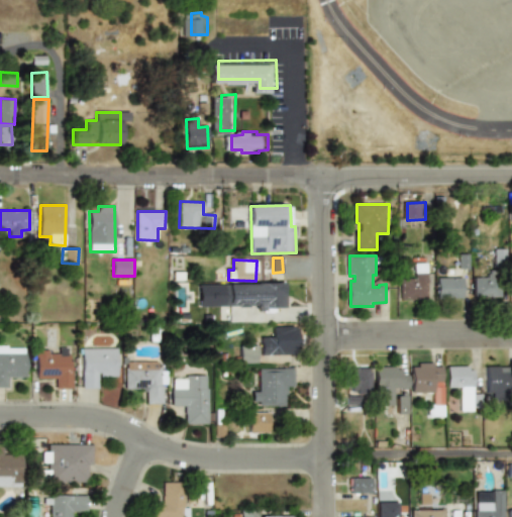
[(404,278),(418,277),(418,263),(429,263),(430,296),(414,297),(415,298),(404,298),(404,278)]
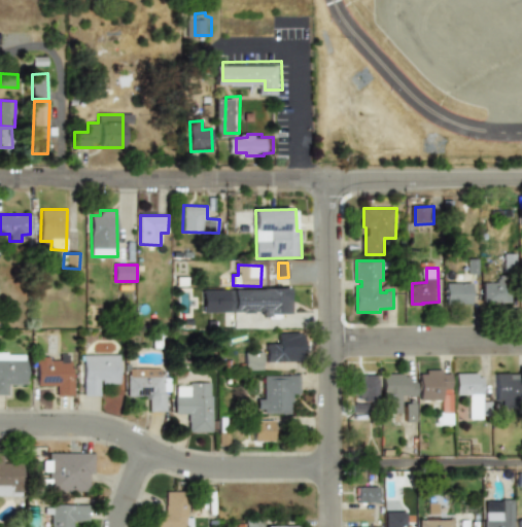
[(450,282),(464,282),(463,283),(465,283),(465,282),(476,281),(476,303),(450,304),(450,297),(449,297),(448,294),(450,294),(450,291),(449,291),(449,289),(450,289),(450,282)]
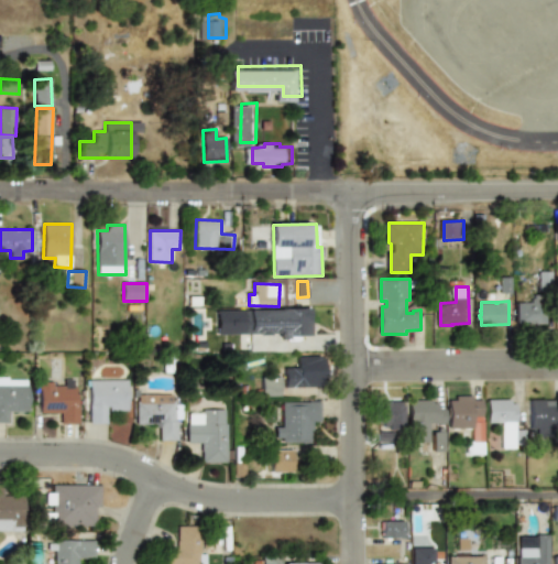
[(521,302),(521,324),(549,324),(548,301),(521,302)]
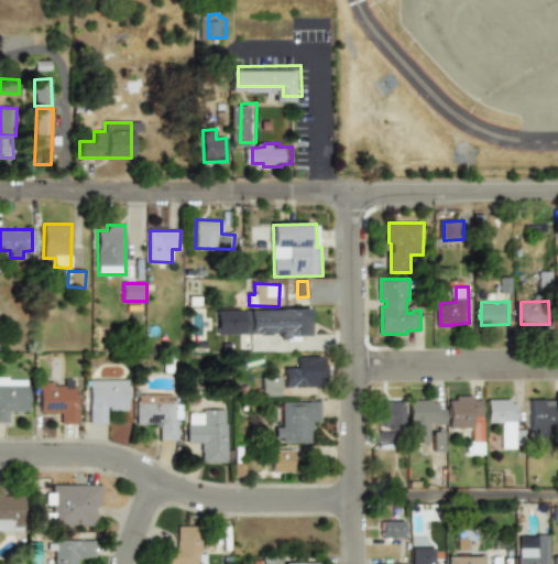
[(243,337),(313,336),(312,307),(243,310),(243,337)]
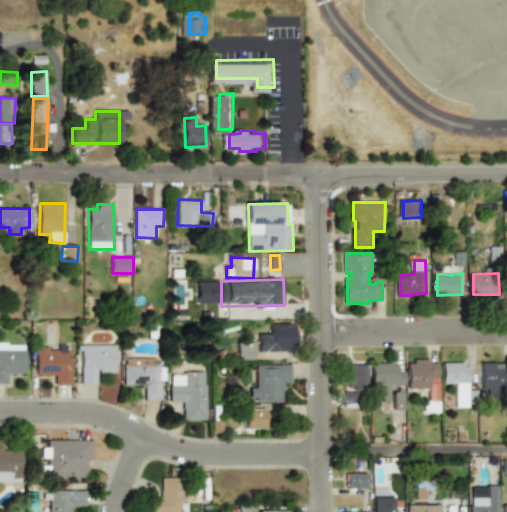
[(240,344),(240,359),(261,359),(260,350),(287,350),(287,333),(250,334),(250,344),(240,344)]
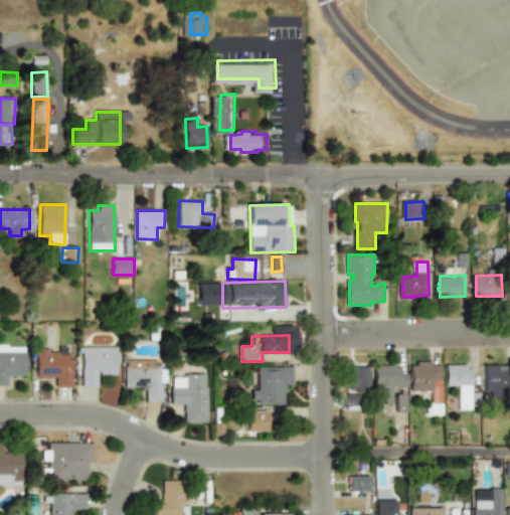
[(28,374),(28,344),(0,344),(0,384),(13,384),(13,374),(28,374)]
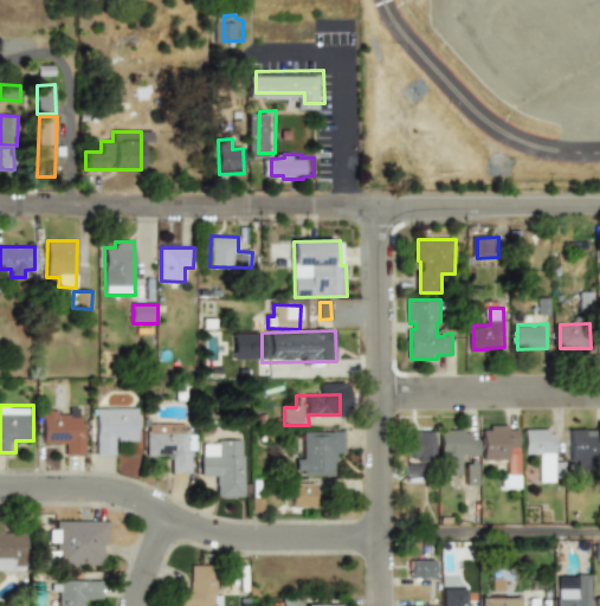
[(88,455),(88,406),(44,406),(44,443),(65,443),(65,455),(88,455)]
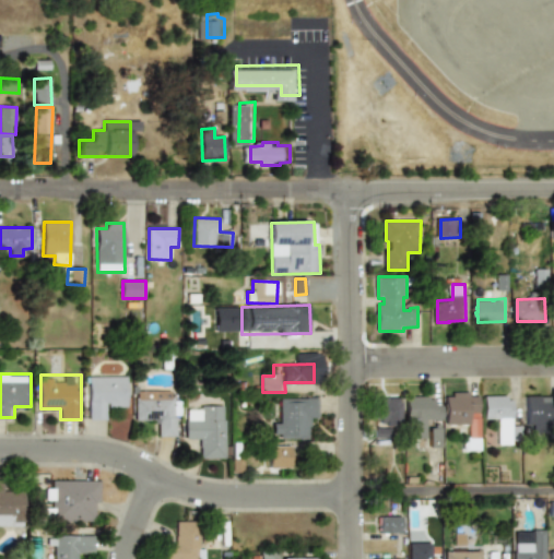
[(130,407),(130,376),(92,376),(92,418),(107,418),(107,407),(130,407)]
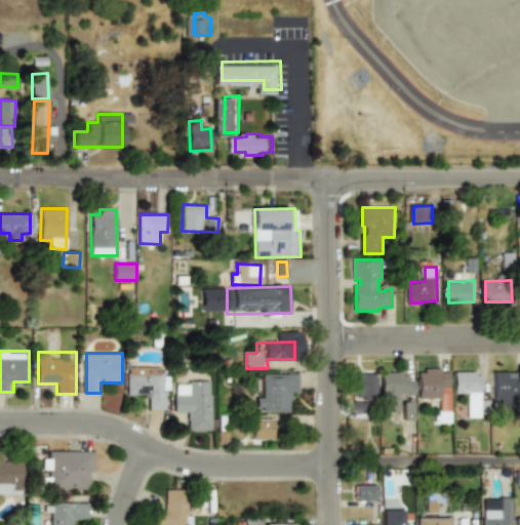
[(129,399),(150,398),(150,409),(168,409),(168,366),(129,366),(129,399)]
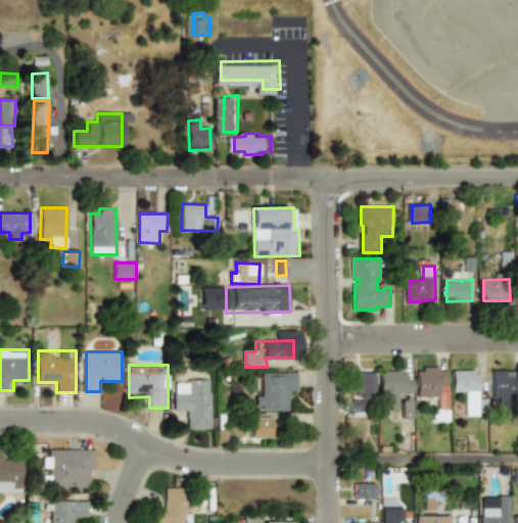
[(420,397),(441,397),(441,410),(436,410),(437,422),(453,421),(452,370),(442,371),(442,369),(420,369),(420,397)]
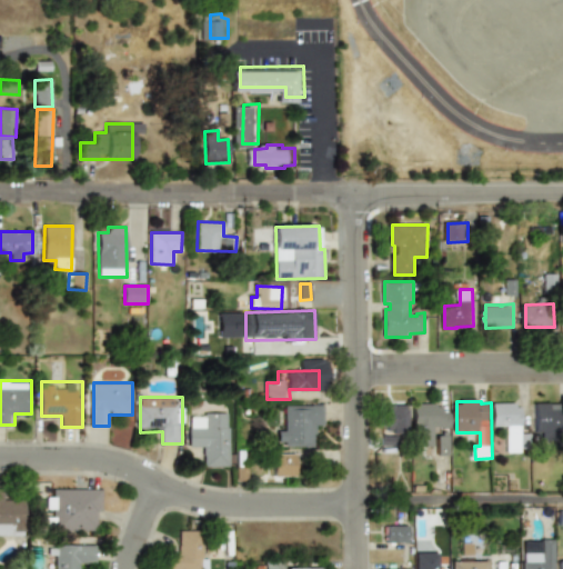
[(539,432),(545,432),(545,436),(562,435),(562,402),(538,405),(539,432)]
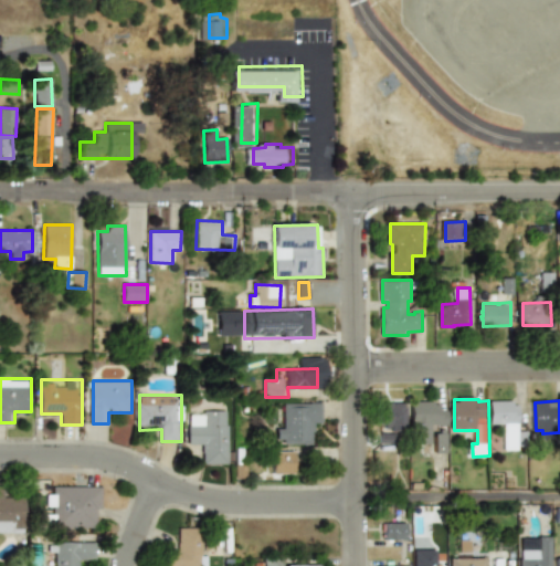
[(520,401),(493,402),(493,425),(507,425),(507,451),(520,450),(520,441),(528,441),(528,431),(521,431),(520,401)]
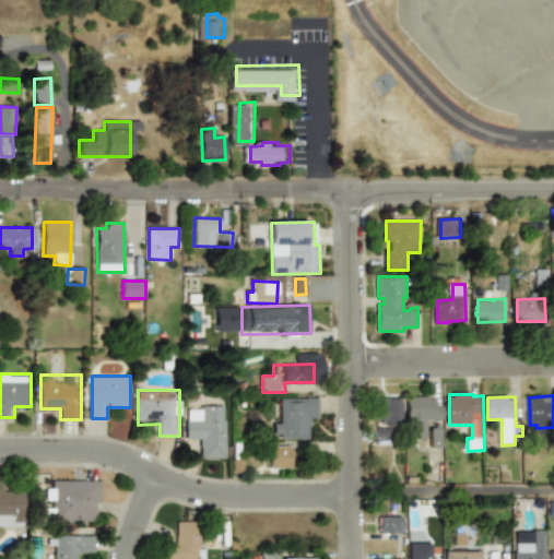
[(321,397),(286,397),(286,416),(275,416),(275,438),(309,438),(310,418),(320,418),(321,397)]
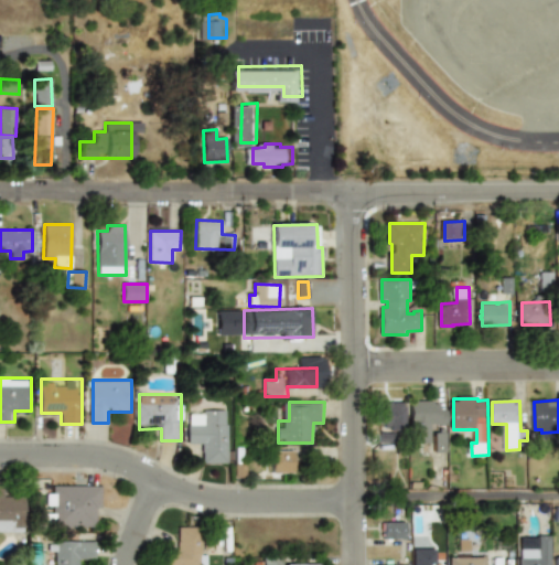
[(408,429),(407,402),(383,403),(383,422),(388,422),(389,430),(408,429)]
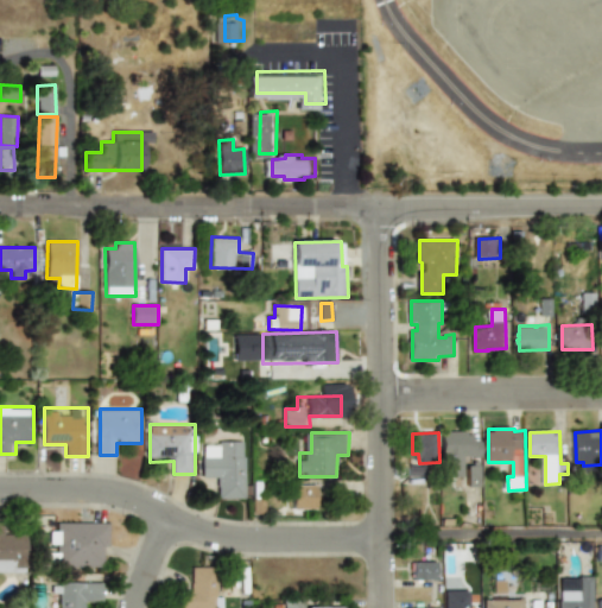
[(445,432),(447,477),(467,476),(467,457),(485,457),(483,441),(476,441),(476,432),(445,432)]
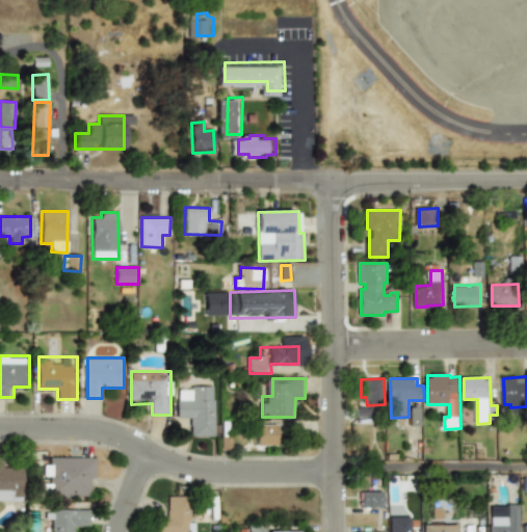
[(217,386),(179,386),(179,417),(190,417),(190,436),(217,436),(217,386)]
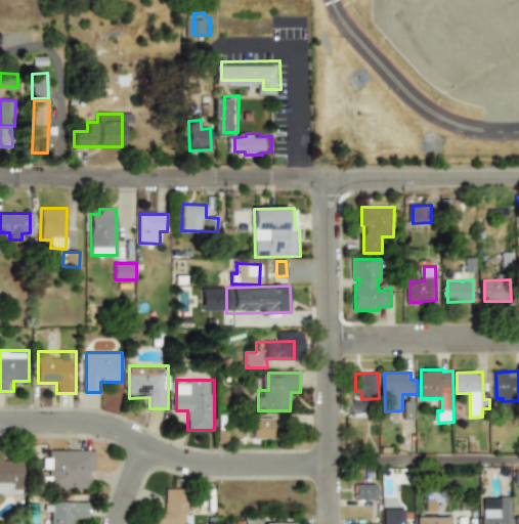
[(417,401),(405,401),(405,420),(418,420),(417,401)]
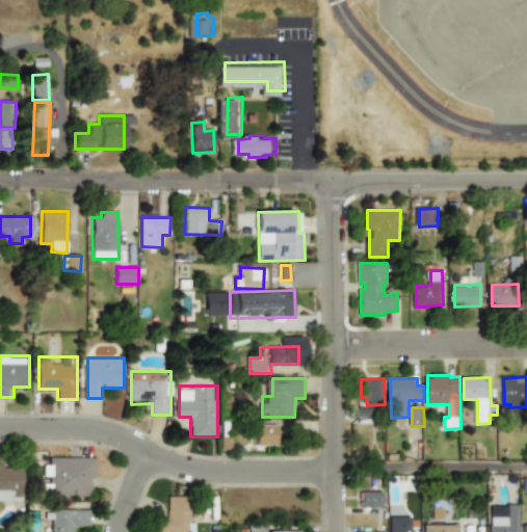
[(259,446),(281,446),(281,423),(259,423),(259,446)]
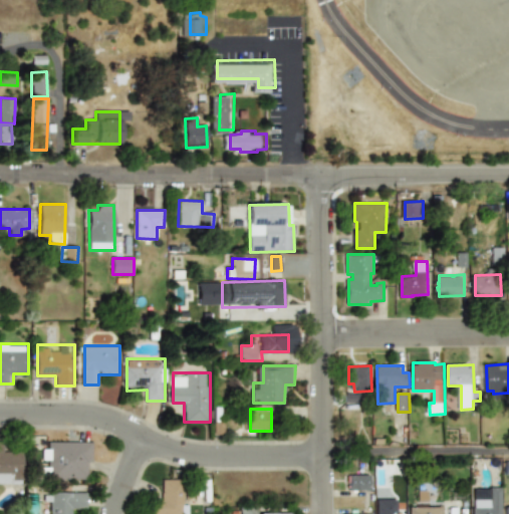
[(0,442),(0,474),(24,474),(24,442),(0,442)]
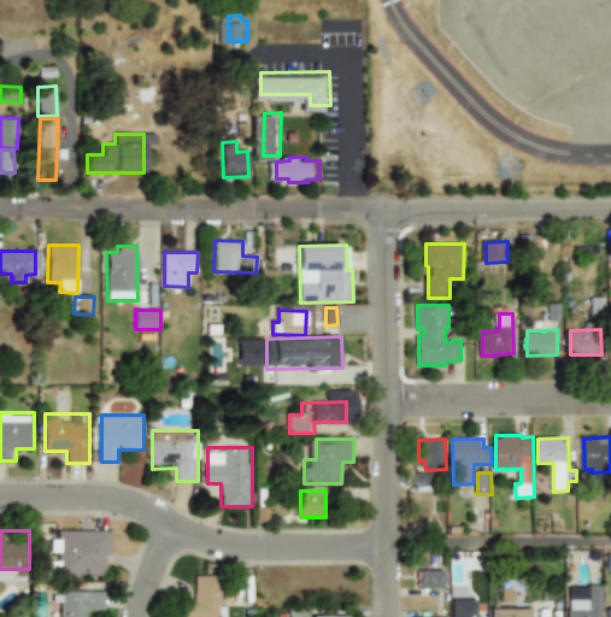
[(62,530),(63,554),(56,556),(57,574),(80,576),(110,575),(109,556),(119,553),(119,530),(62,530)]
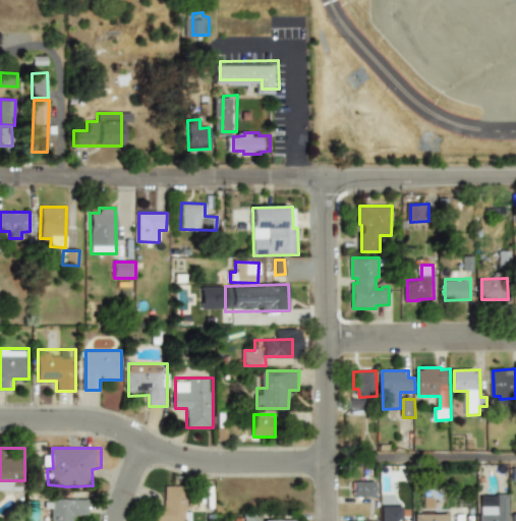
[(378,497),(378,481),(356,481),(356,498),(378,497)]
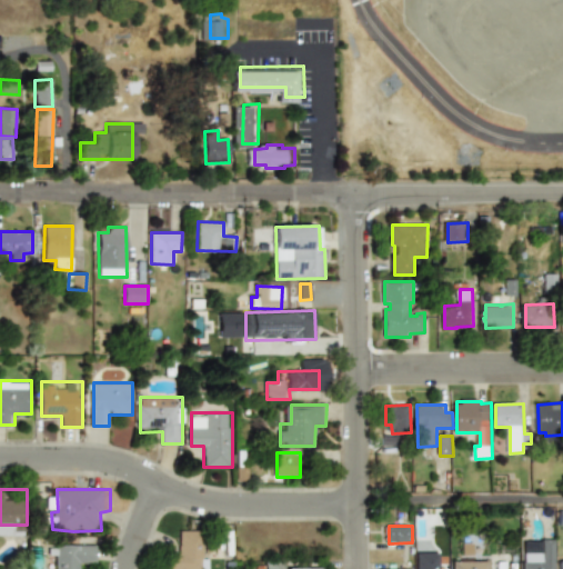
[(210,568),(211,540),(202,540),(203,530),(179,530),(178,568),(210,568)]
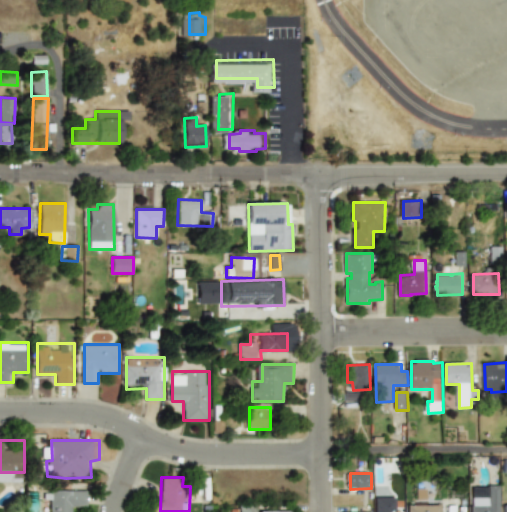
[(502,511),(502,487),(475,486),(474,511),(502,511)]
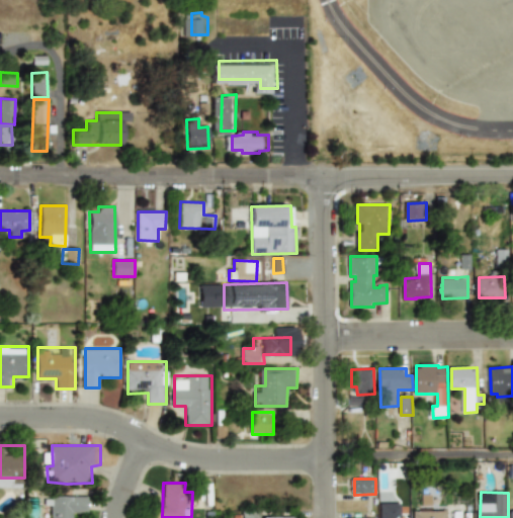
[(54,497),(54,517),(89,517),(90,497),(64,496),(54,497)]
